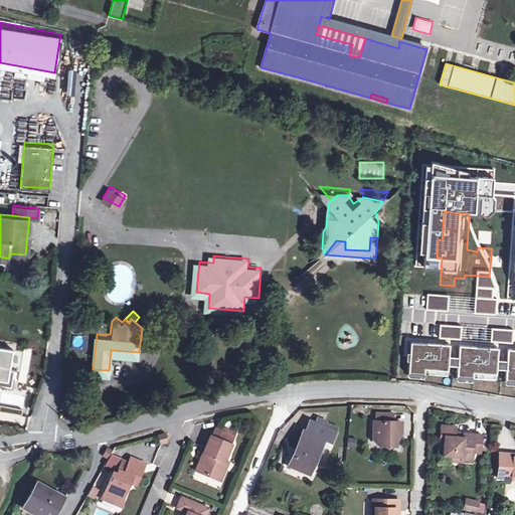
[(495,342),(509,342),(509,328),(505,328),(505,317),(495,317),(495,342)]
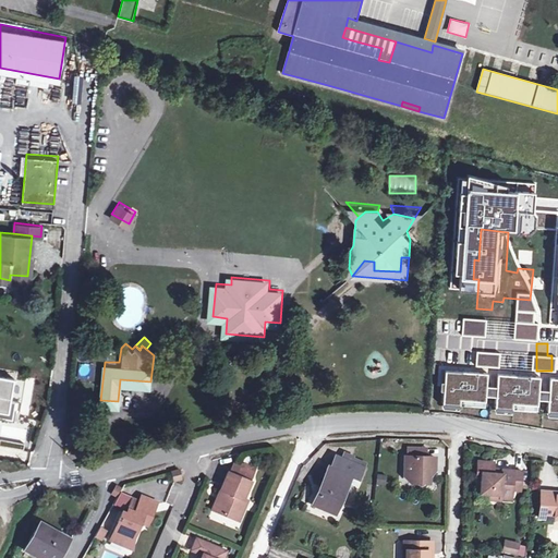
[(0,376),(0,412),(4,413),(12,379),(0,376)]
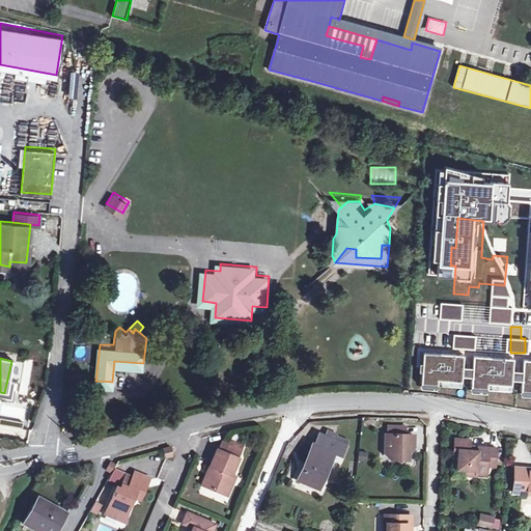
[(404,428),(388,426),(388,435),(385,435),(385,453),(391,459),(408,460),(409,448),(414,449),(414,436),(406,436),(404,428)]
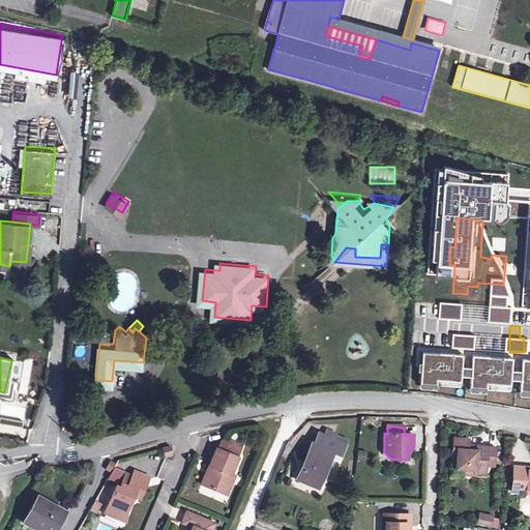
[(331,430),(329,435),(336,438),(339,432),(331,430)]
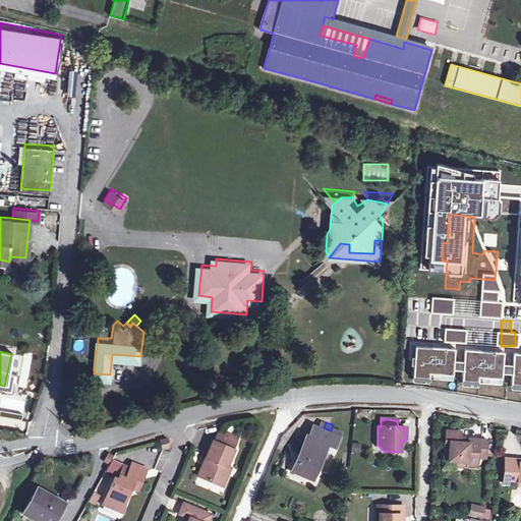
[(340,429),(333,424),(331,430),(324,427),(316,424),(312,435),(308,433),(293,468),(314,476),(330,442),(339,446),(343,435),(339,433),(340,429)]
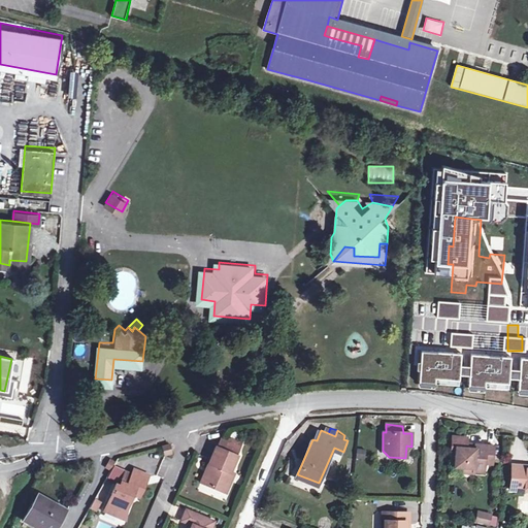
[(472,470),(472,473),(484,474),(484,464),(491,465),(492,448),(474,447),(474,452),(465,451),(466,440),(452,439),(451,451),(455,451),(454,469),(464,469),(472,470)]
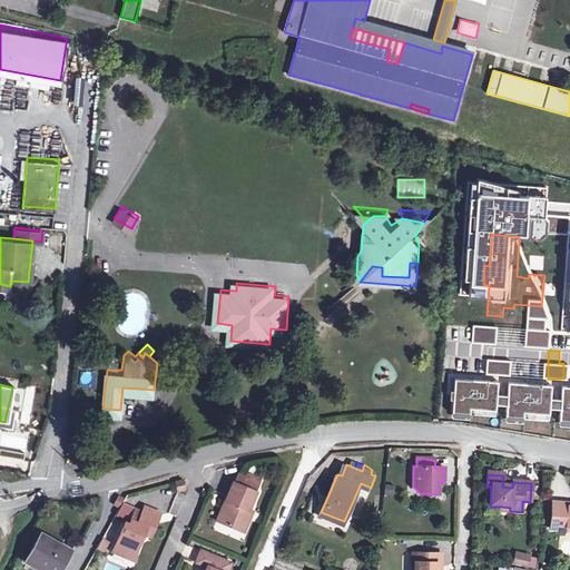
[(243,479),(239,488),(255,494),(257,489),(249,487),(253,479),(248,478),(243,479)]
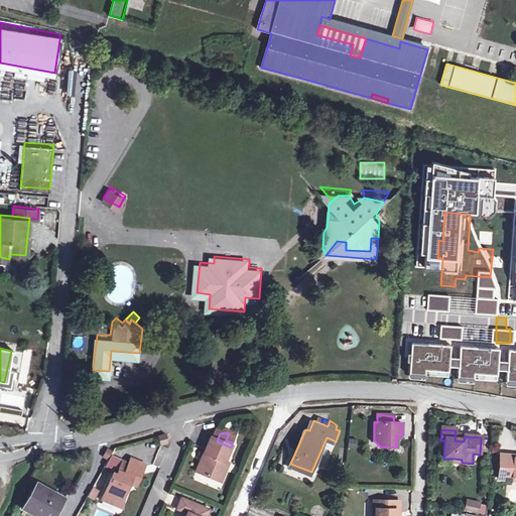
[(233,442),(235,436),(229,433),(226,440),(233,442)]
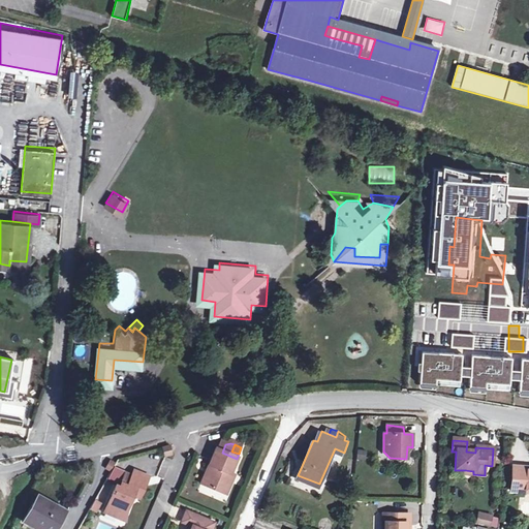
[(169,445),(163,446),(166,459),(174,457),(169,445)]
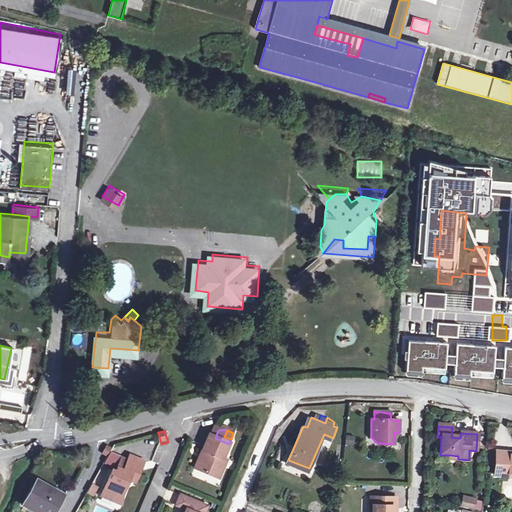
[(215,438),(208,435),(201,451),(205,452),(198,471),(219,480),(224,468),(220,467),(223,459),(229,444),(215,438)]
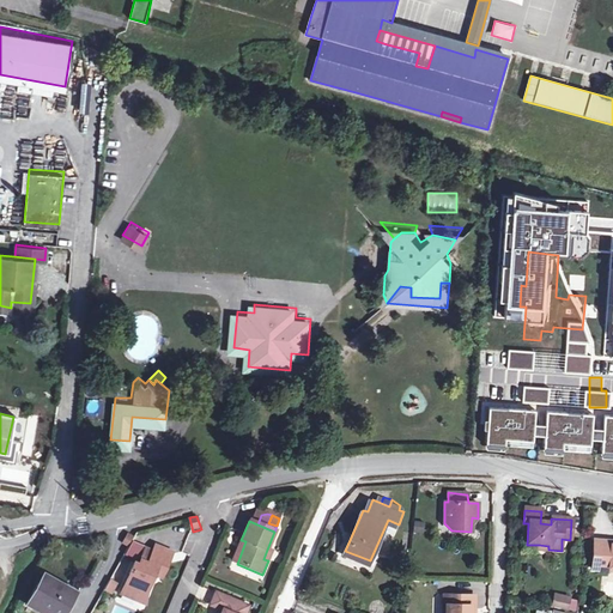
[(424,522),(414,521),(413,533),(423,534),(424,522)]
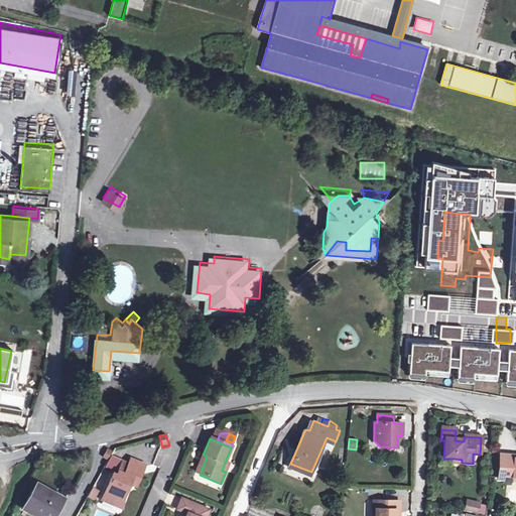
[(113,452),(108,448),(103,459),(109,461),(113,452)]
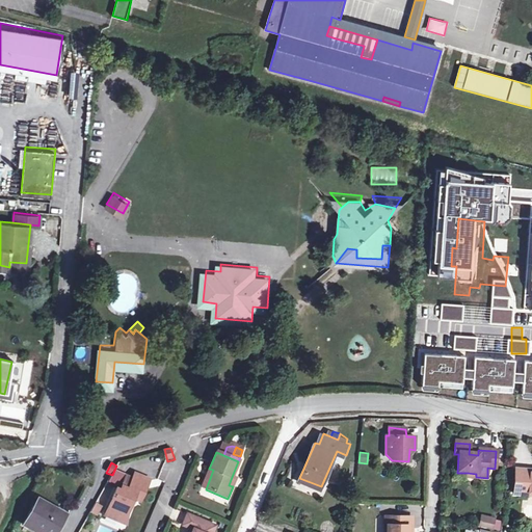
[(515,468),(514,489),(520,489),(520,495),(529,496),(530,490),(531,490),(531,471),(531,472),(531,470),(515,468)]
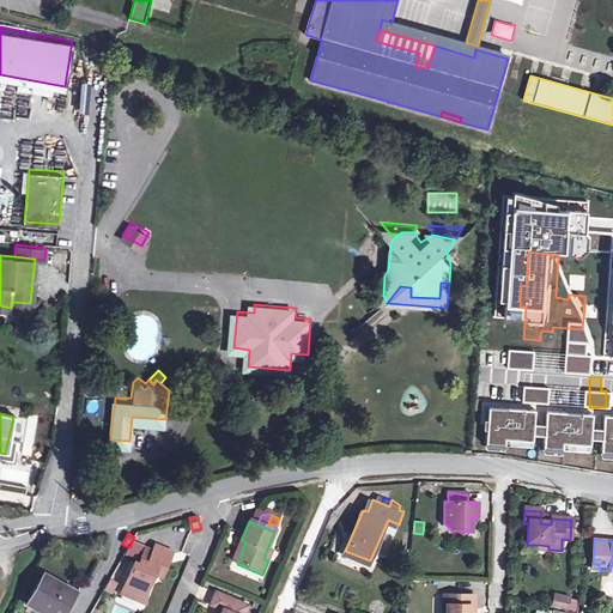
[(246,541),(241,540),(232,562),(237,564),(246,541)]
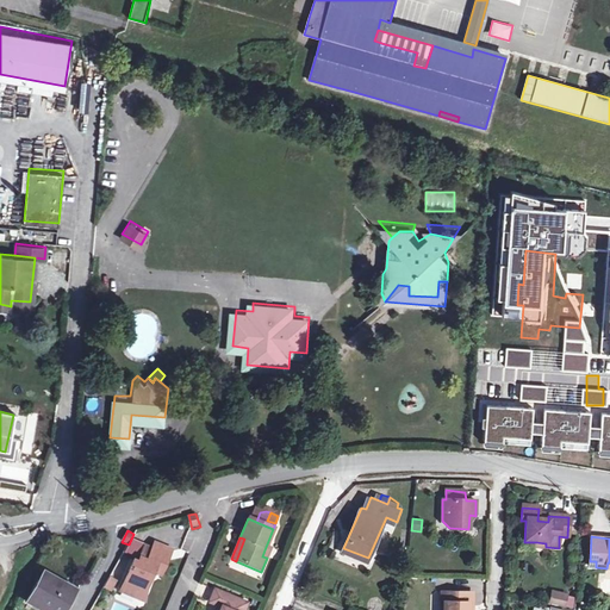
[(160,576),(170,549),(154,542),(151,548),(147,561),(139,558),(137,562),(132,560),(119,592),(135,598),(139,587),(145,590),(153,572),(160,576)]
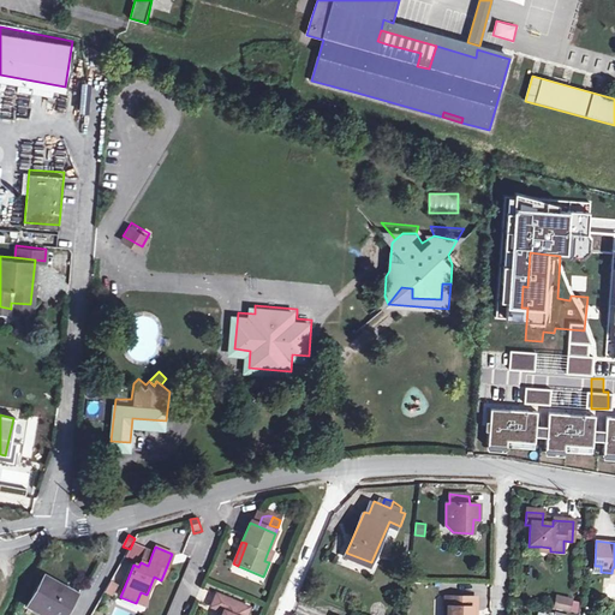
[(153,553),(145,550),(141,562),(148,566),(153,553)]
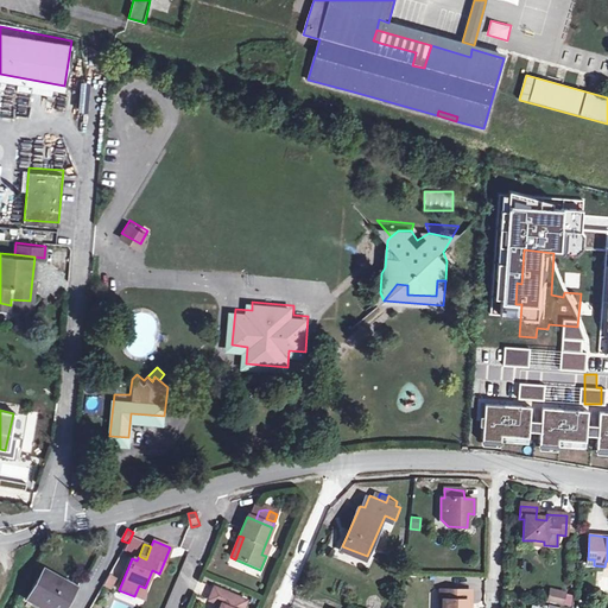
[(42,572),(26,602),(38,607),(62,607),(73,590),(42,572)]
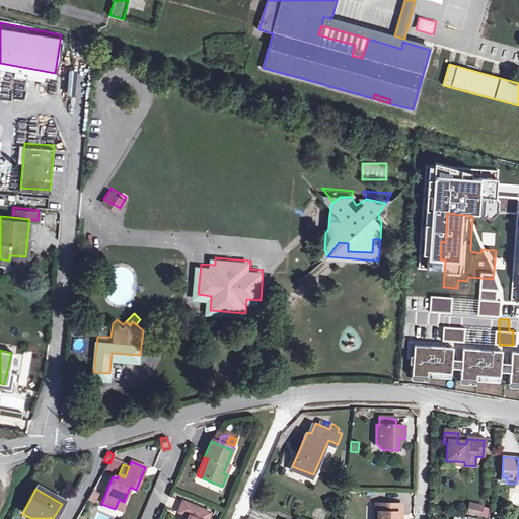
[(124,502),(119,500),(115,509),(123,513),(124,502)]
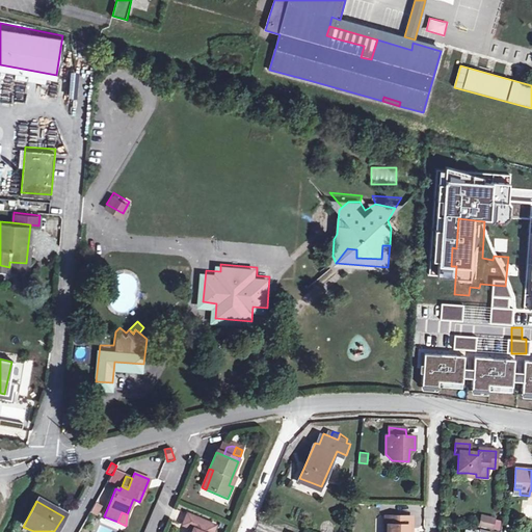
[(211,531),(214,526),(187,515),(182,526),(192,530),(191,531),(211,531)]
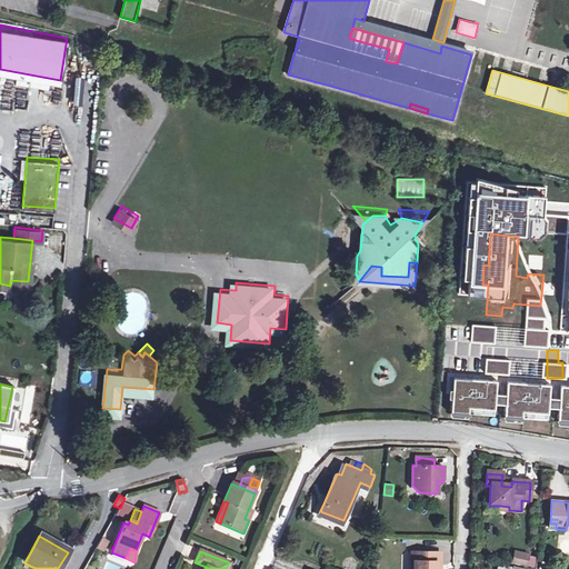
[(516,551),(512,563),(528,567),(531,555),(516,551)]
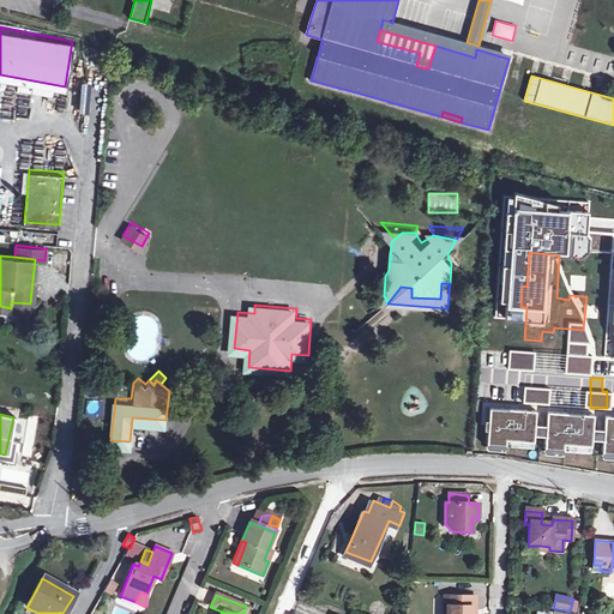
[(471,613),(471,606),(476,606),(476,597),(446,596),(445,613),(471,613)]
